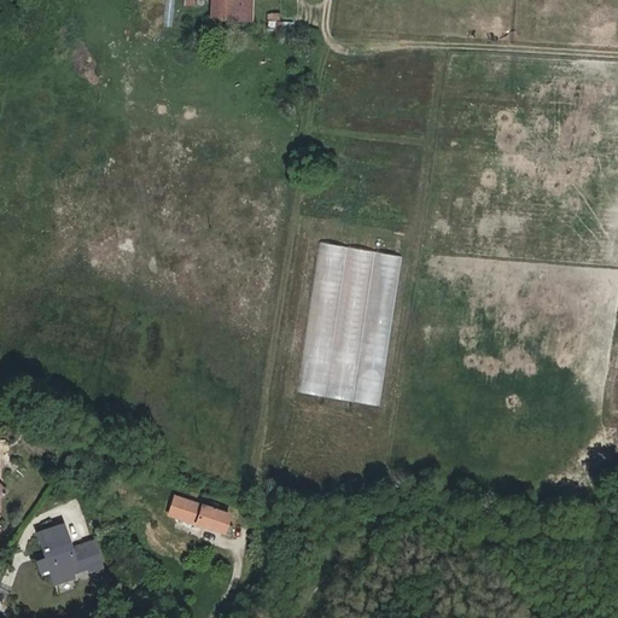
[(210,0),(210,19),(235,21),(237,0),(210,0)]
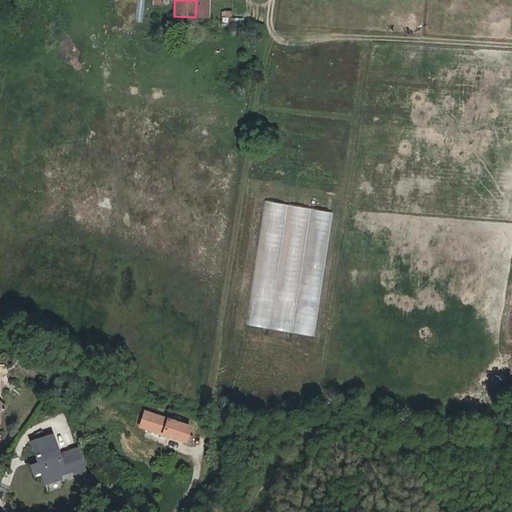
[(221,26),(233,26),(233,18),(232,18),(232,12),(224,12),(224,18),(221,18),(221,26)]
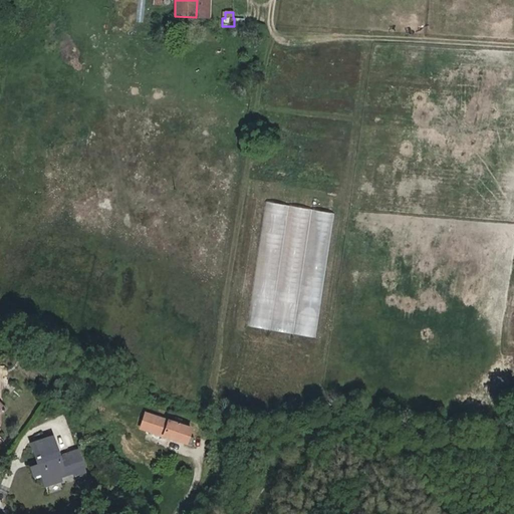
[(334,212),(266,202),(246,325),(313,335),(334,212)]
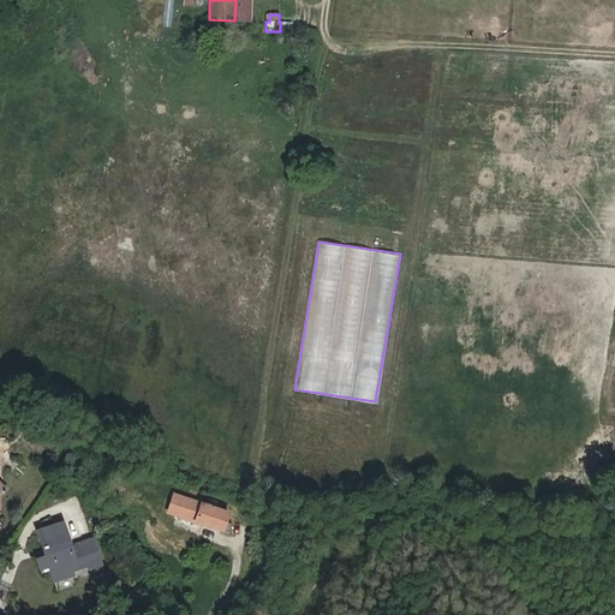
[(101,490),(119,496),(124,483),(105,477),(101,490)]
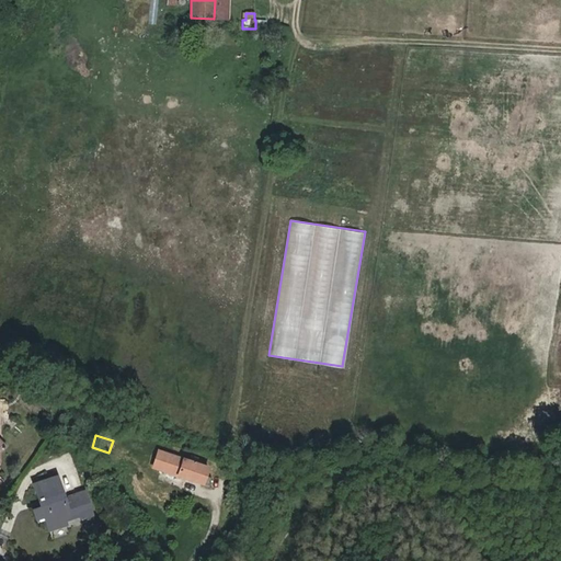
[(205,478),(207,468),(195,464),(196,459),(191,458),(190,462),(159,453),(153,468),(210,487),(212,480),(205,478)]
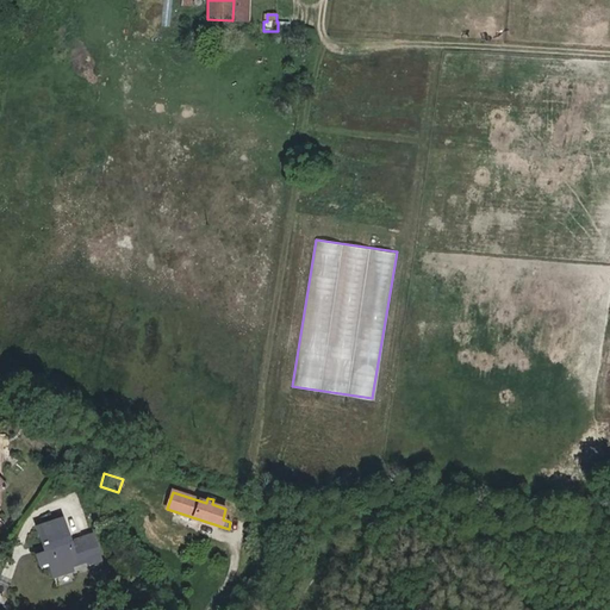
[(85,570),(97,566),(89,541),(79,543),(79,542),(70,545),(70,546),(66,548),(63,541),(66,540),(61,523),(36,530),(41,547),(44,546),(47,553),(42,554),(35,556),(38,568),(47,566),(51,582),(69,577),(68,572),(85,567),(85,570)]
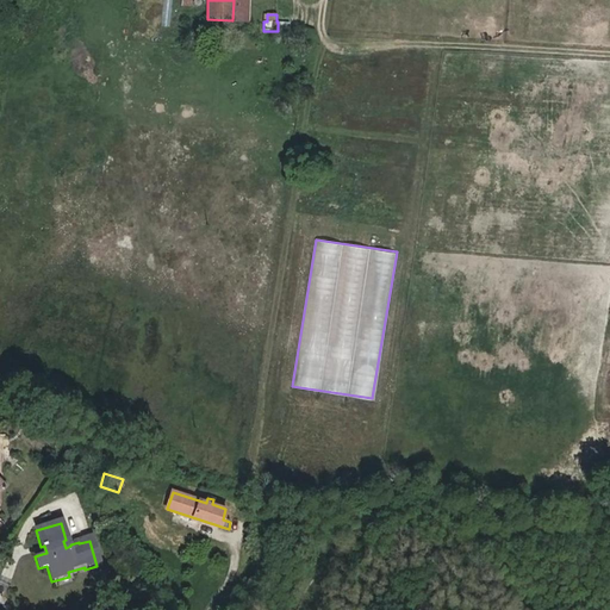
All buildings are outlined.
